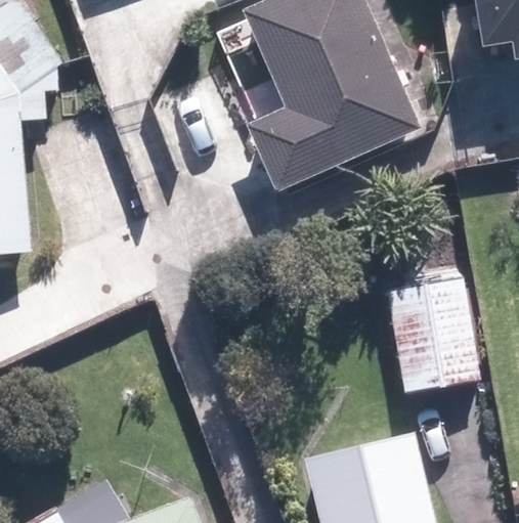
[(0,254),(25,253),(12,97),(59,75),(26,0),(0,0),(0,254)]
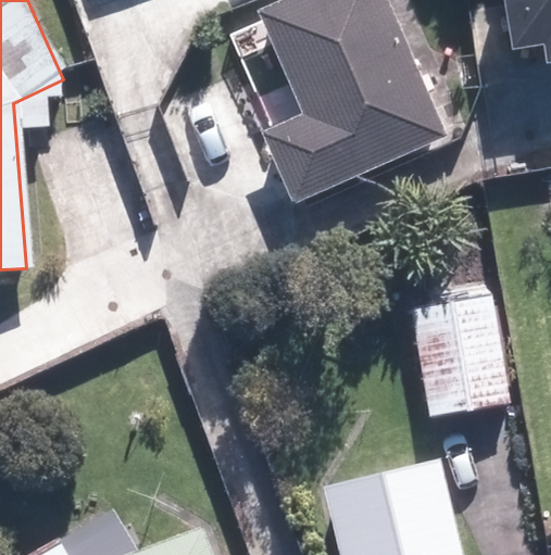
[(279,0),(257,10),(301,112),(260,129),(292,204),(446,137),(385,0),(279,0)]
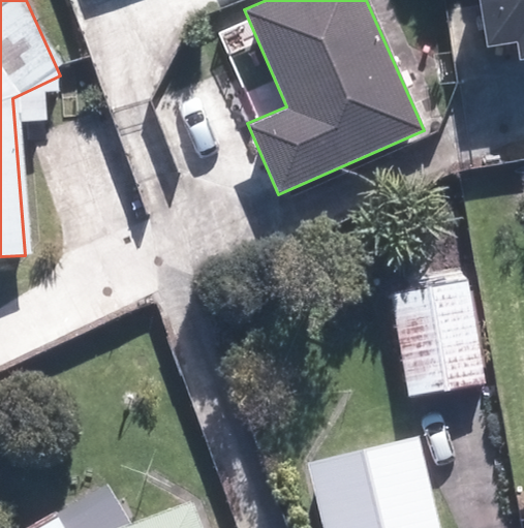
[(480,0),(488,44),(515,40),(518,62),(523,60),(523,0),(480,0)]
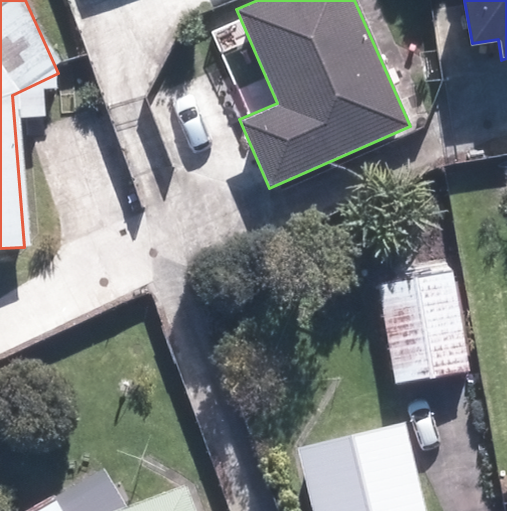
[(469,371),(451,271),(379,284),(397,384),(469,371)]
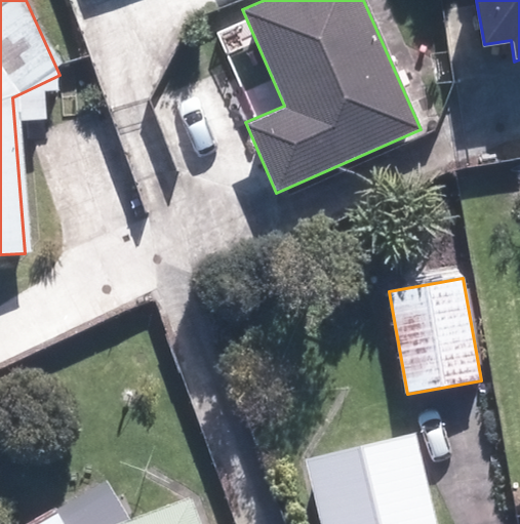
[(439,523),(418,430),(306,455),(321,523),(439,523)]
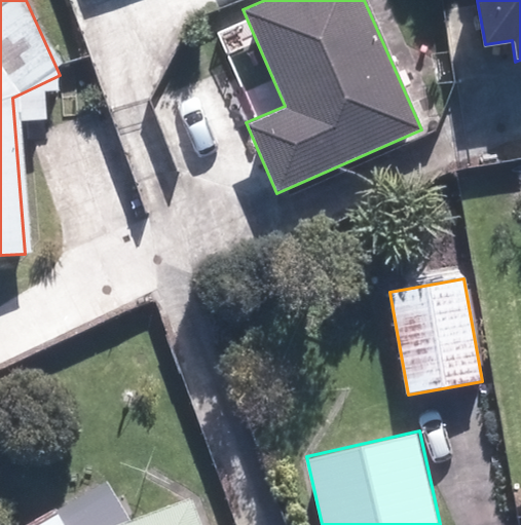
[(201,524),(190,494),(109,524),(201,524)]
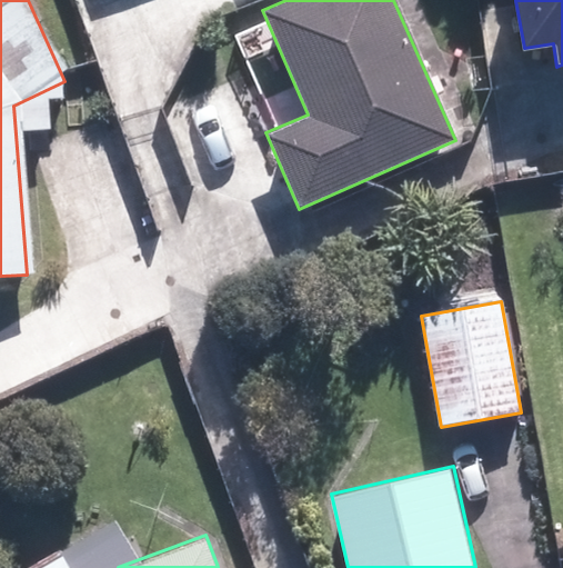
All buildings are outlined.
